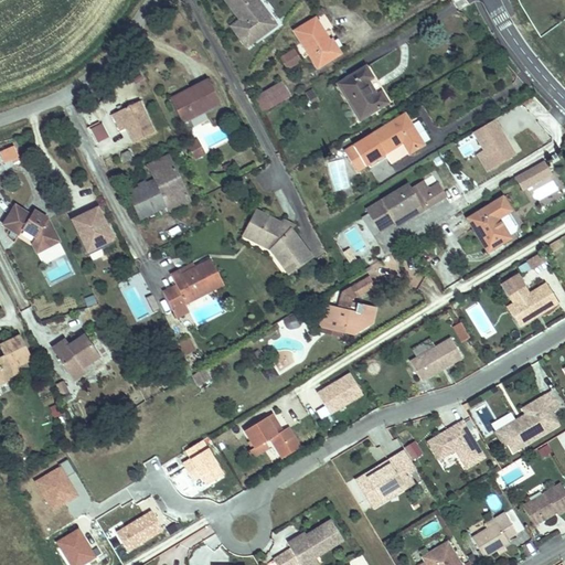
[(231,0),(236,8),(228,14),(242,33),(270,13),(260,0),(231,0)]
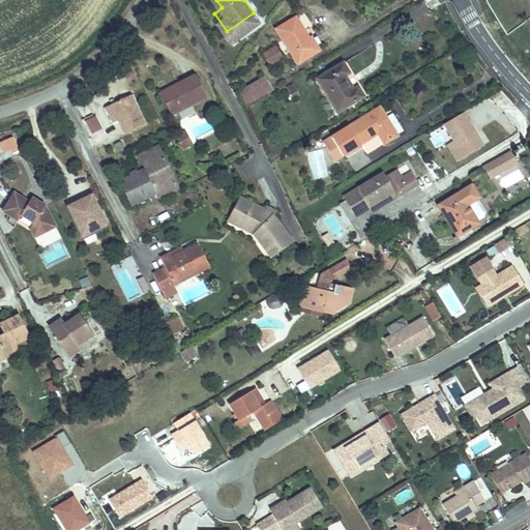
[(296,7),(277,20),(298,54),(318,41),(296,7)]
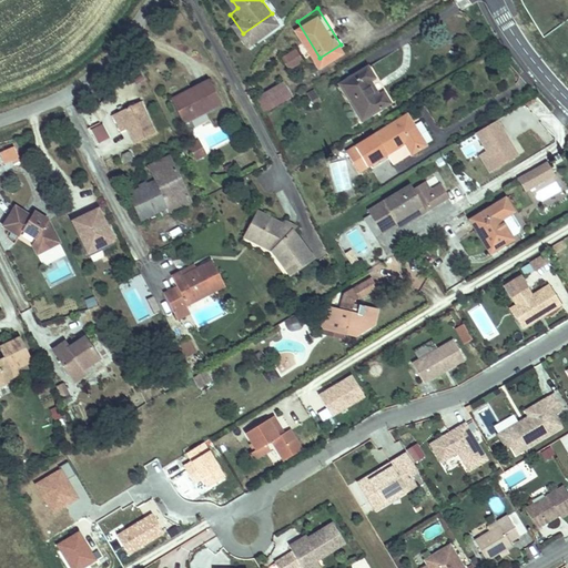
[(305,56),(297,41),(283,49),(292,63),(305,56)]
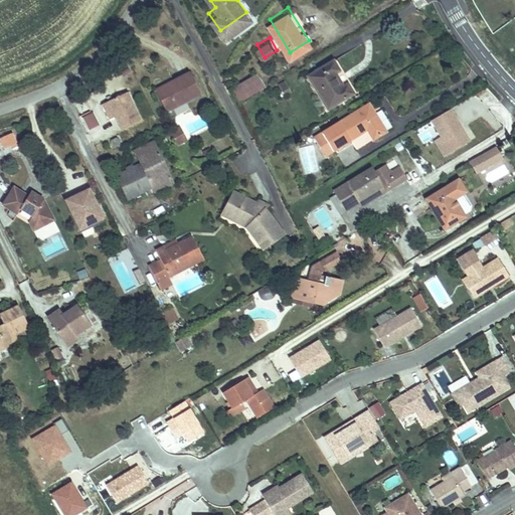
[(336,56),(311,71),(331,104),(355,89),(350,79),(345,82),(337,68),(341,65),(336,56)]
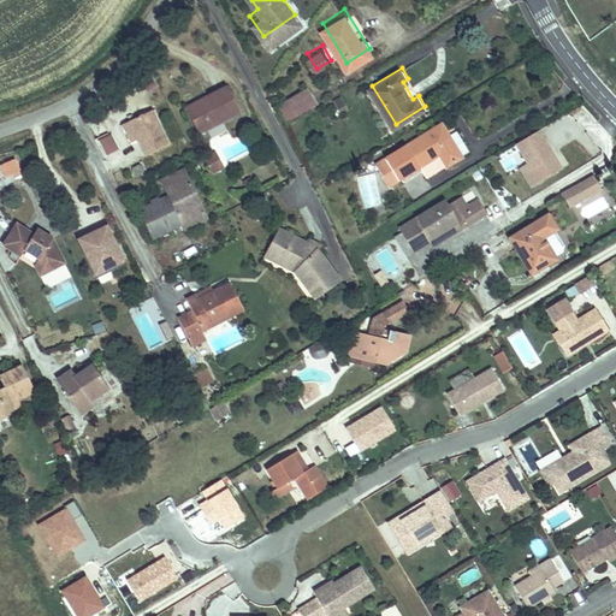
[(307,83),(277,101),(286,118),(317,99),(307,83)]
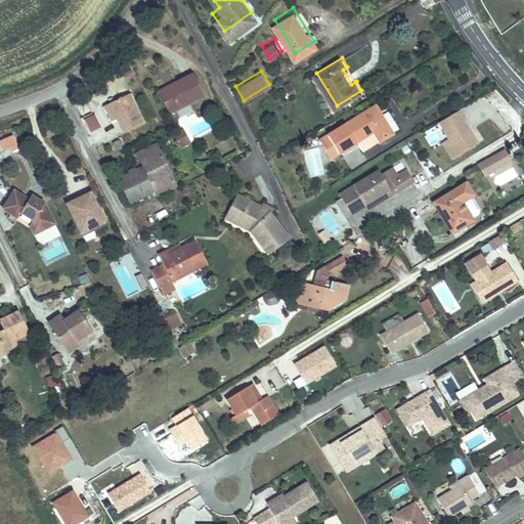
[(176,87),(159,97),(167,114),(185,104),(201,97),(189,74),(173,82),(176,87)]
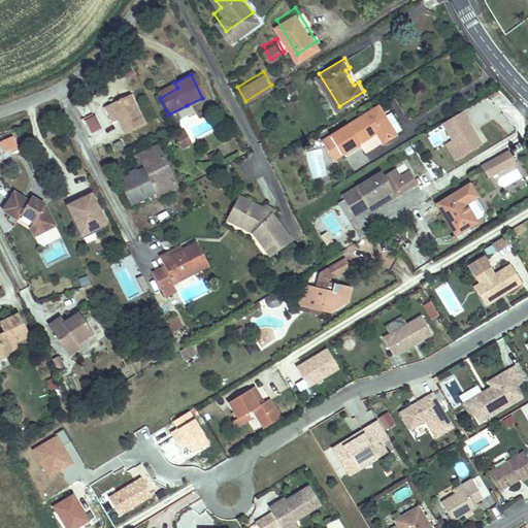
[(157,92),(160,98),(177,88),(174,83),(157,92)]
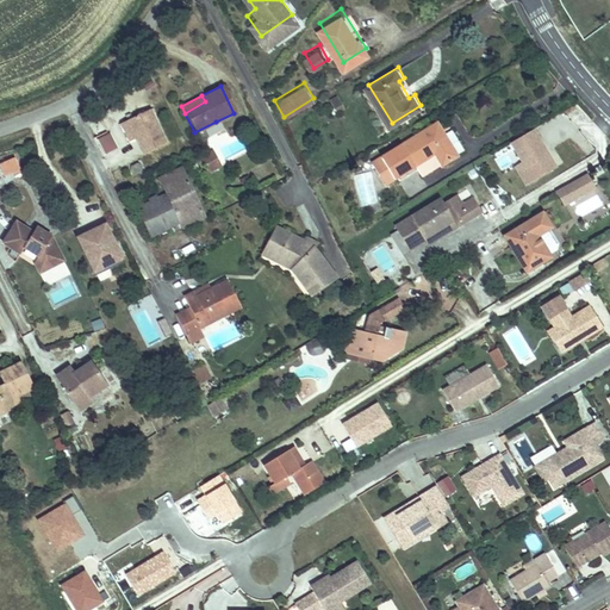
[(338,97),(330,100),(336,116),(344,111),(338,97)]
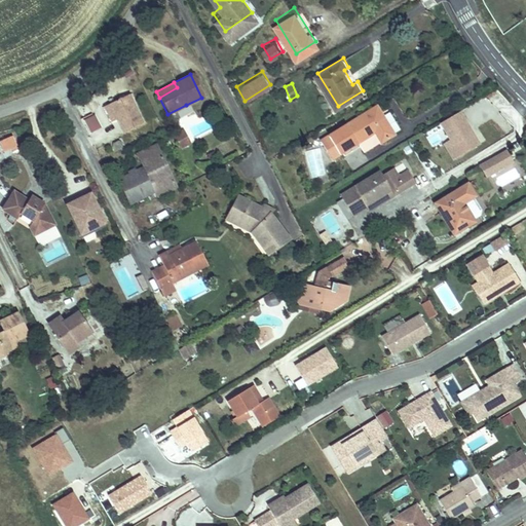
[(127,95),(107,105),(114,120),(120,134),(141,123),(127,95)]
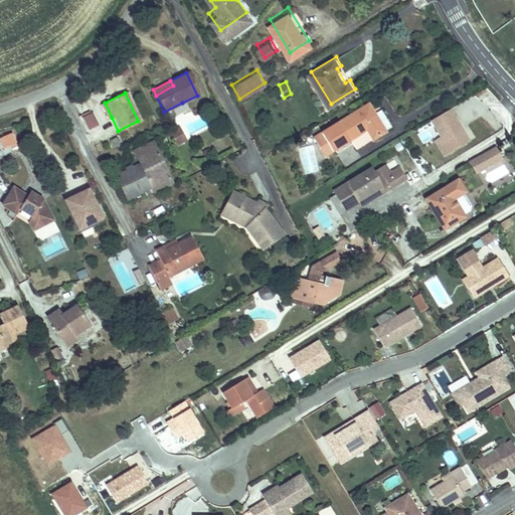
[(372,100),(336,121),(346,139),(370,125),(376,134),(389,127),(372,100)]
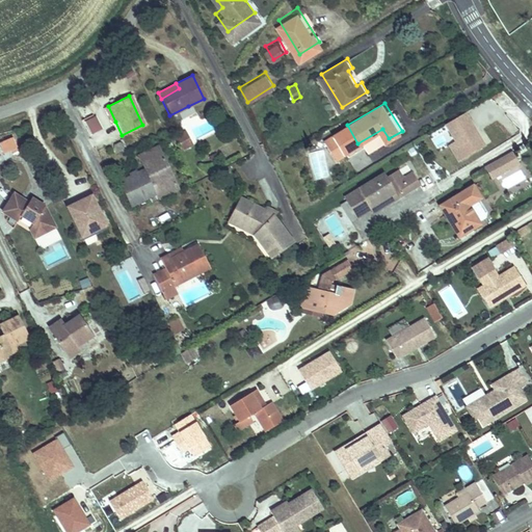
[(115,122),(108,106),(103,108),(111,124),(115,122)]
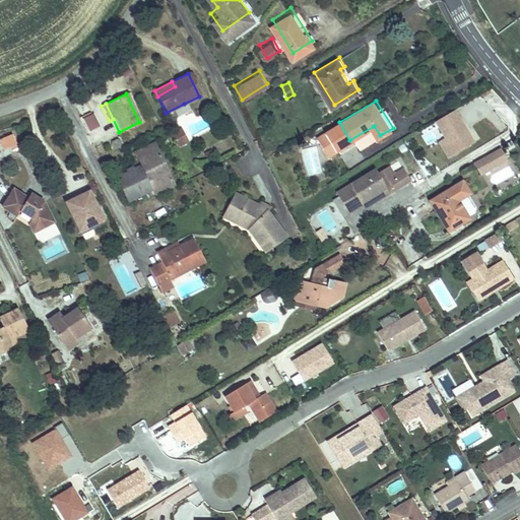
[(455,111),(435,123),(445,139),(439,142),(448,157),(473,142),(455,111)]
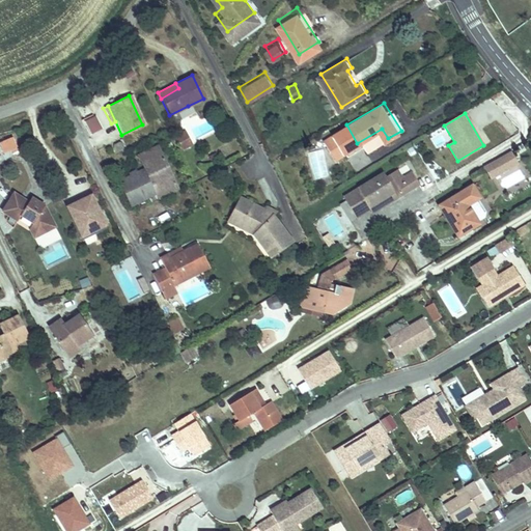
[(91,137),(104,131),(96,116),(84,122),(91,137)]
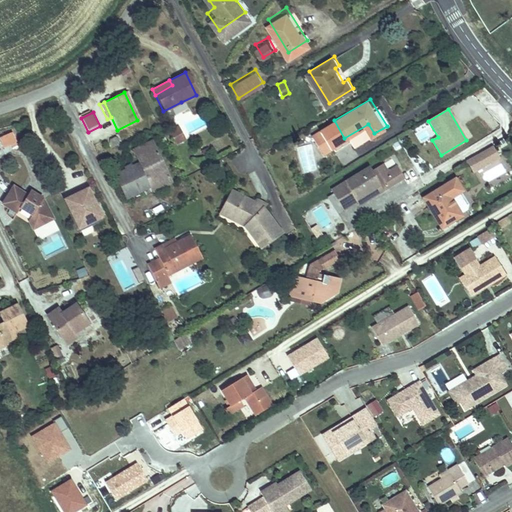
[(174,146),(186,143),(183,131),(171,134),(174,146)]
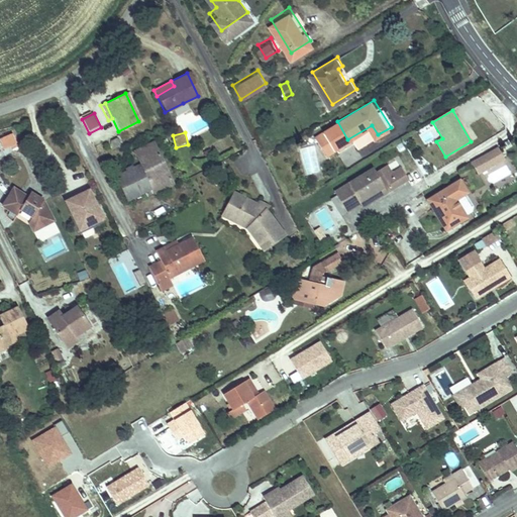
[(0,140),(3,150),(17,145),(13,134),(0,138),(0,140)]
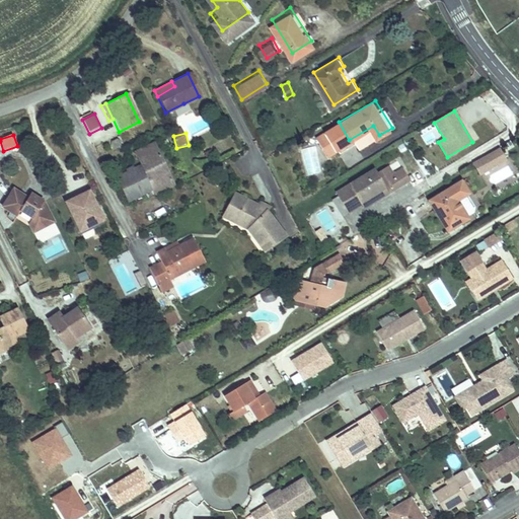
[(132,200),(160,184),(157,179),(168,174),(153,144),(135,153),(141,165),(118,177),(129,201),(132,200)]
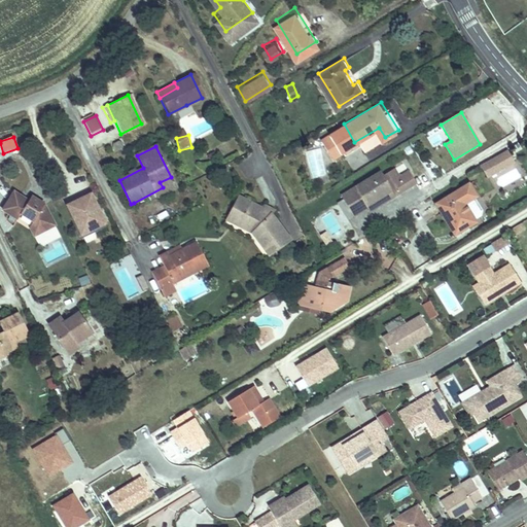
[(520,159),(514,147),(497,156),(504,168),(520,159)]
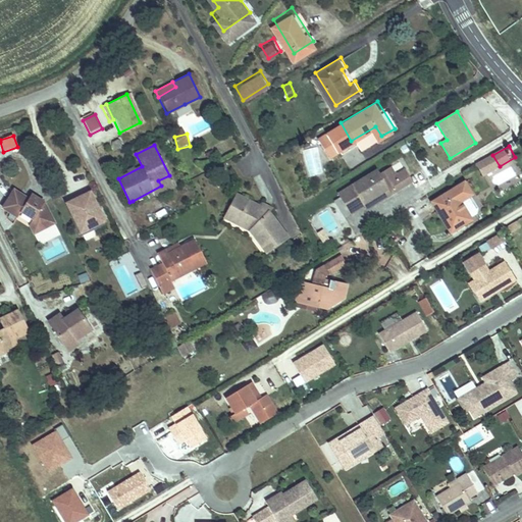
[(500,166),(492,155),(483,161),(489,172),(500,166)]
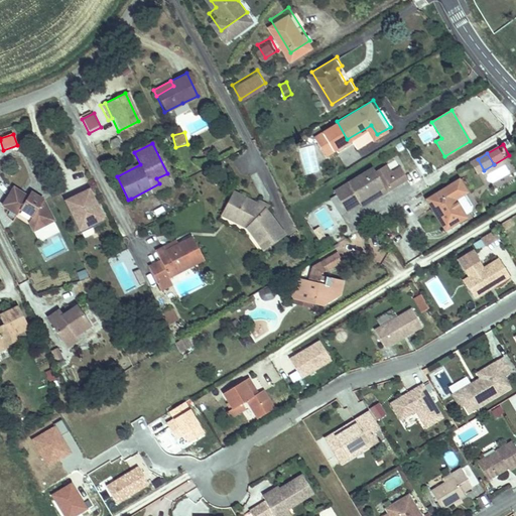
[(377,166),(340,188),(343,192),(352,208),(366,200),(365,199),(389,184),(392,190),(412,177),(407,168),(395,175),(389,164),(380,170),(377,166)]
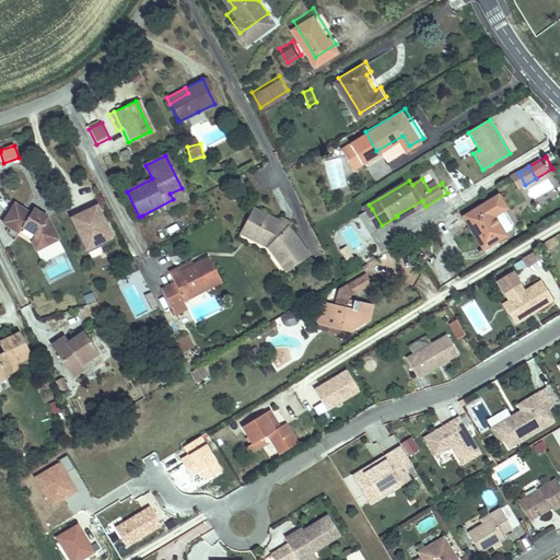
[(170,194),(173,199),(185,194),(182,188),(170,194)]
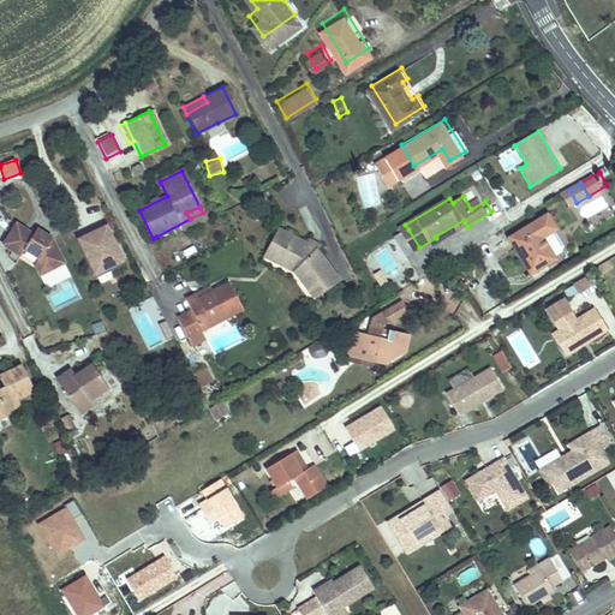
[(559,251),(548,233),(560,226),(562,225),(555,210),(515,233),(535,268),(560,255),(559,251)]
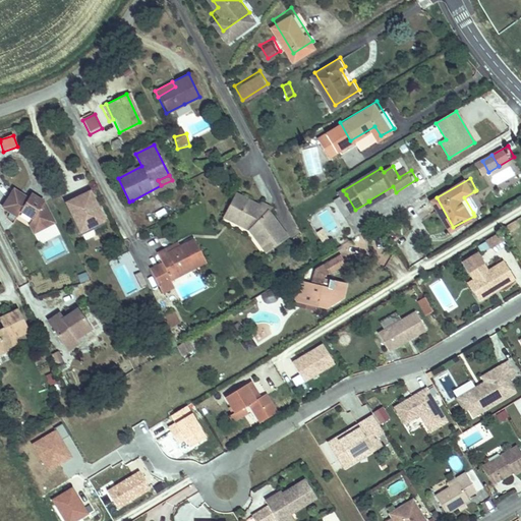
[(371,206),(396,192),(393,186),(368,200),(369,201),(371,206)]
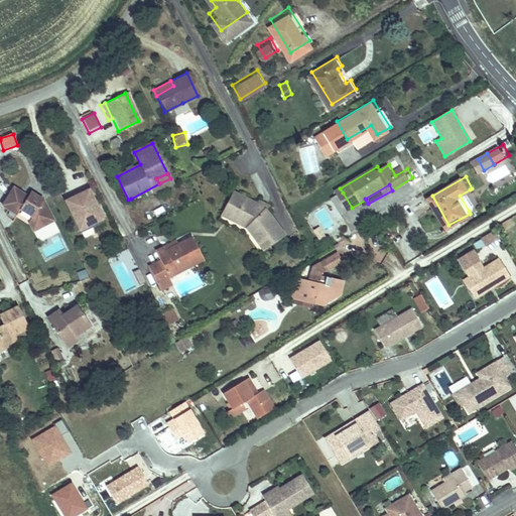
[(50,214),(43,201),(36,196),(33,201),(27,197),(13,188),(2,206),(17,215),(20,210),(32,217),(34,222),(50,214)]
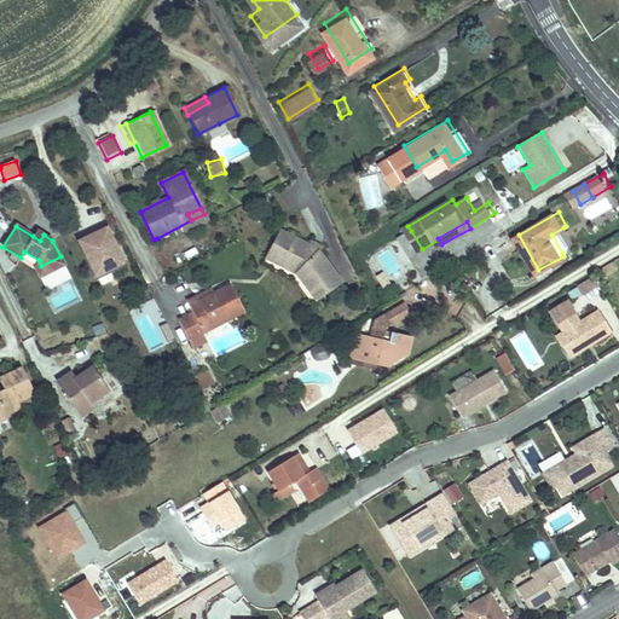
[(106,226),(79,238),(94,273),(121,260),(106,226)]
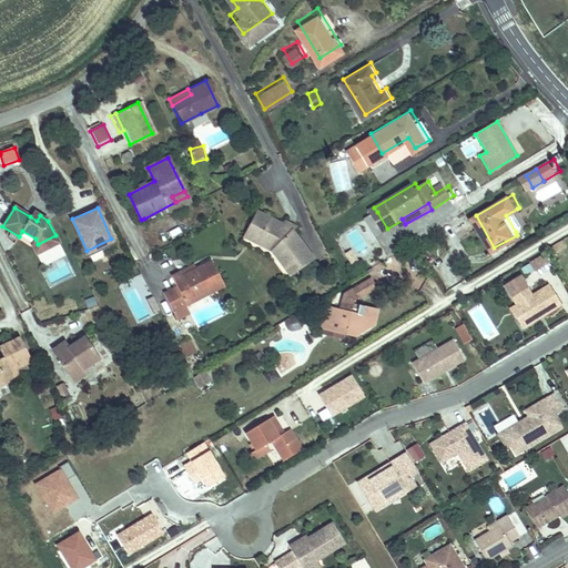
[(260,209),(253,221),(260,225),(254,237),(275,249),(286,262),(295,254),(303,263),(316,251),(295,226),(290,230),(282,225),(284,221),(260,209)]
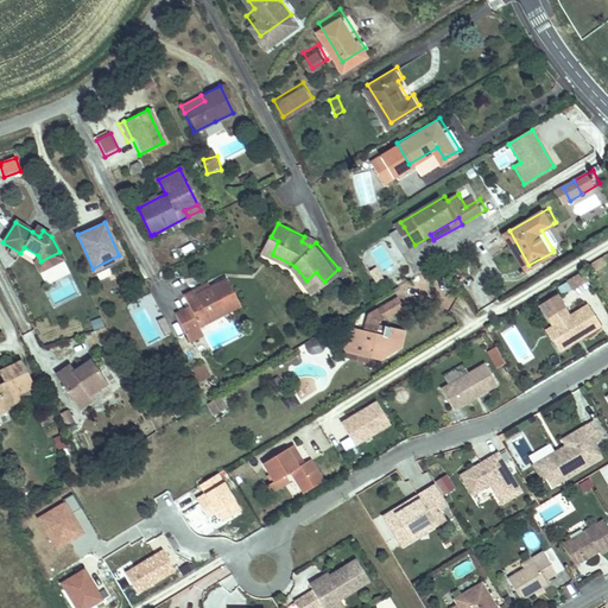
[(562,239),(553,223),(542,230),(552,248),(559,245),(562,239)]
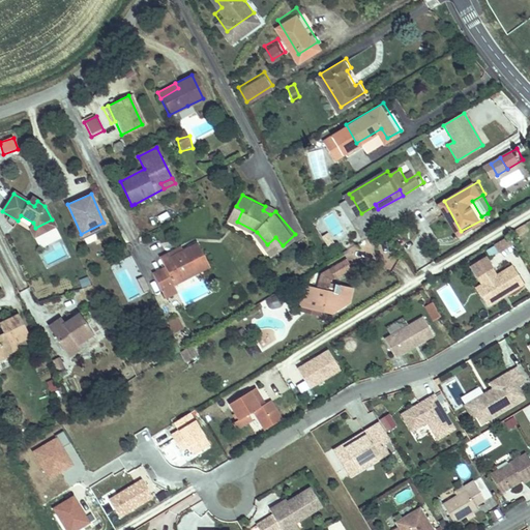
[(34,206),(37,201),(31,198),(28,202),(34,206)]
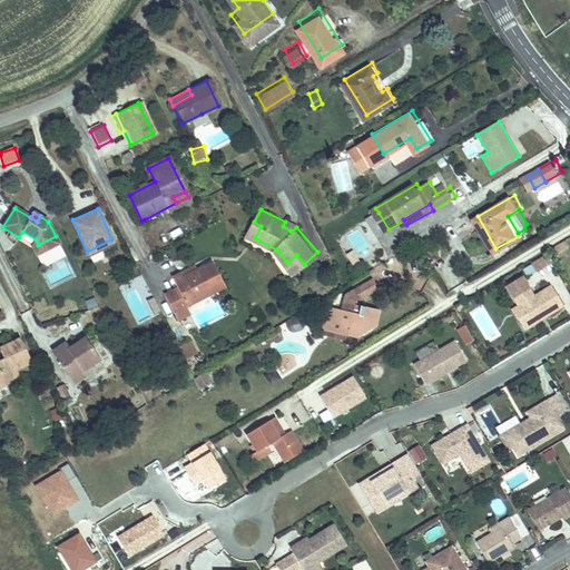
[(389,229),(379,213),(371,217),(382,235),(389,229)]
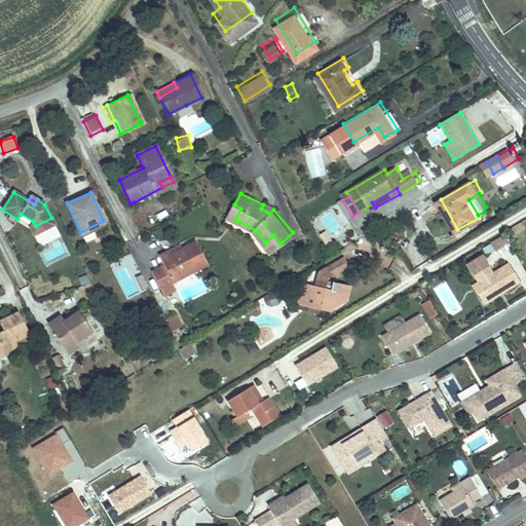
[(265,202),(263,204),(261,209),(268,213),(273,210),(274,208),(265,202)]
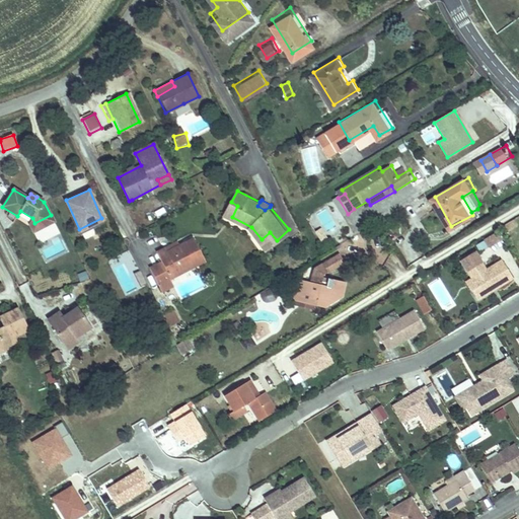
[(237,206),(231,202),(225,213),(232,217),(237,206)]
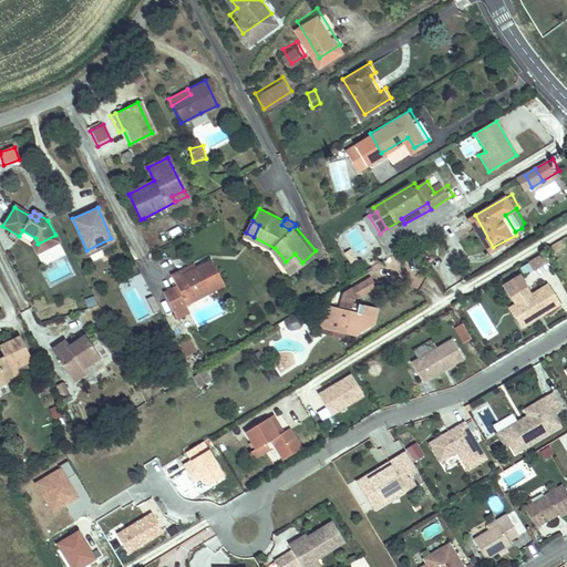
[(37,254),(59,243),(55,235),(38,244),(35,238),(31,244),(37,254)]
